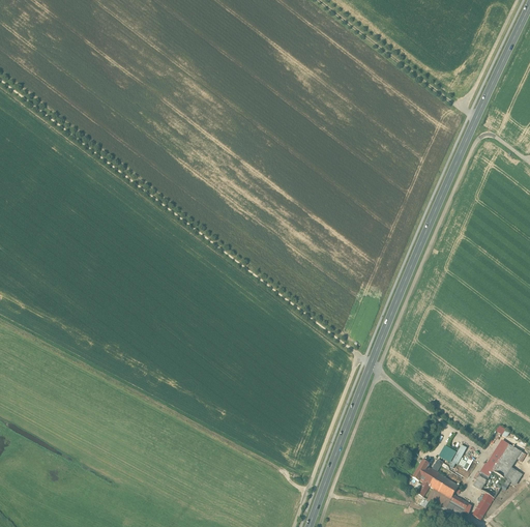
[(500,423),(497,429),(507,435),(510,430),(500,423)]
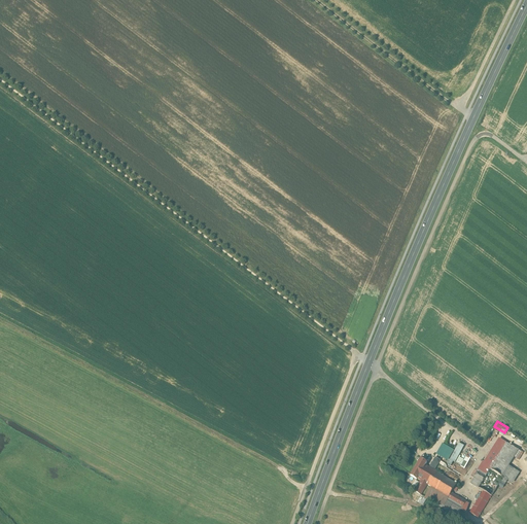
[(483,487),(470,509),(482,516),(505,475),(515,480),(521,468),(512,463),(521,446),(501,434),(485,459),(484,459),(471,481),(483,487)]
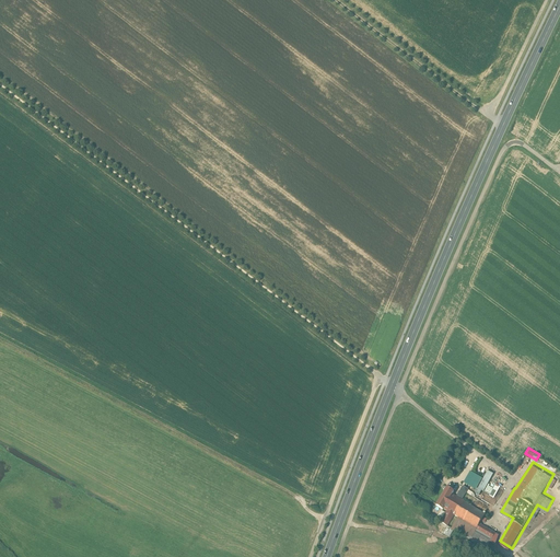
[(496,471),(489,467),(476,490),(481,494),(496,501),(509,478),(500,473),(489,492),(485,490),(496,471)]
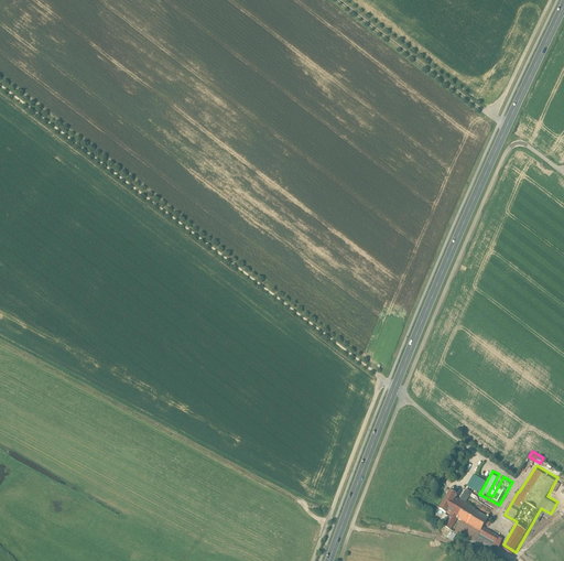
[(479,491),(487,478),(474,472),(467,484),(479,491)]
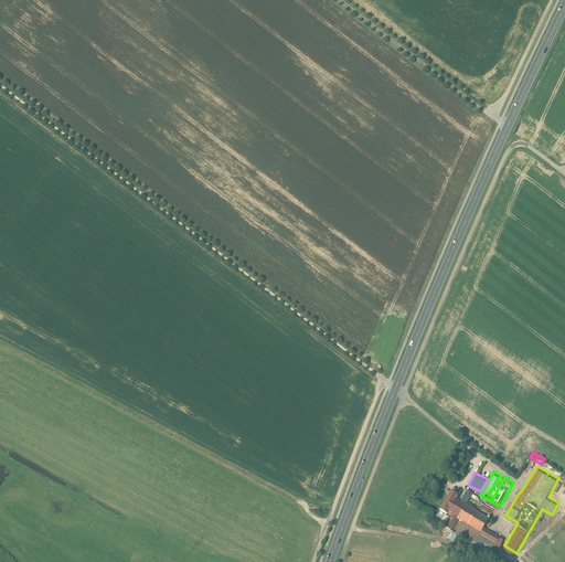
[(458,531),(490,551),(500,536),(483,526),(489,517),(466,502),(472,490),(467,487),(460,499),(456,497),(458,494),(451,489),(440,508),(447,511),(448,510),(451,512),(445,523),(451,528),(447,536),(452,540),(458,531)]
